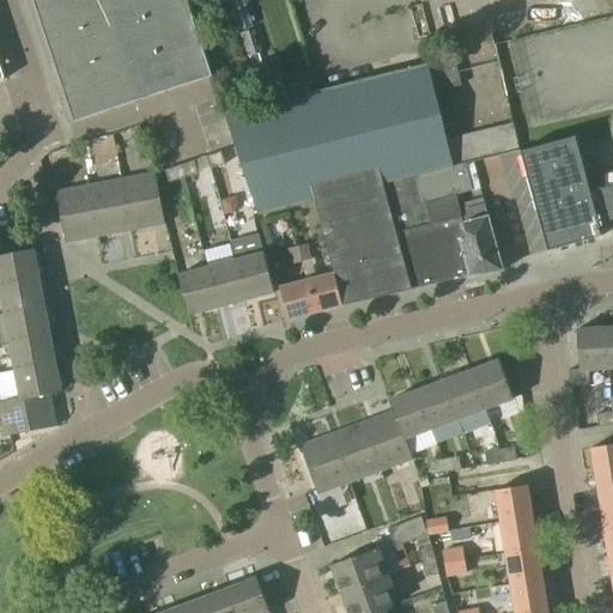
[(29,0),(71,123),(117,108),(212,77),(213,77),(187,0),(29,0)]
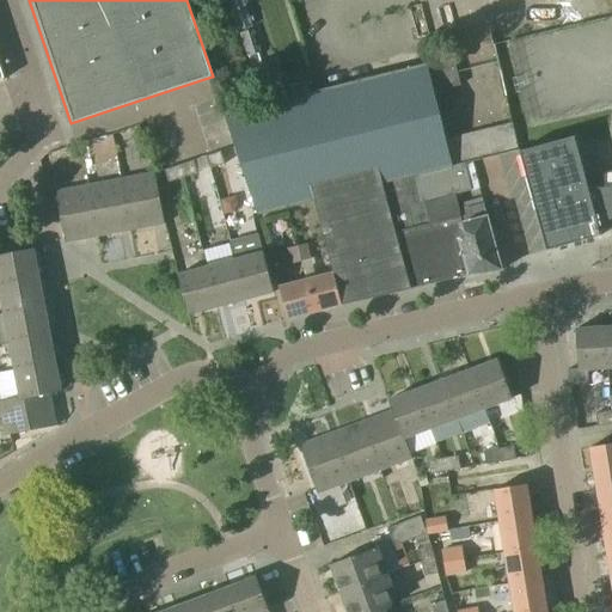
[(228,0),(238,31),(252,28),(254,26),(244,0),(228,0)]
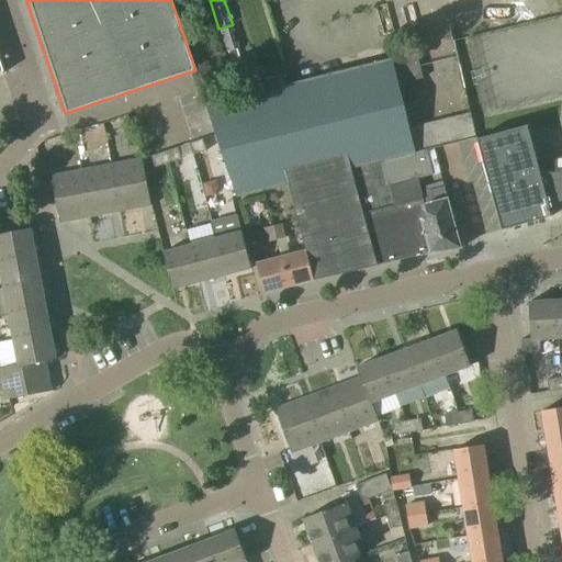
[(238,48),(231,27),(221,31),(227,52),(229,52),(238,48)]
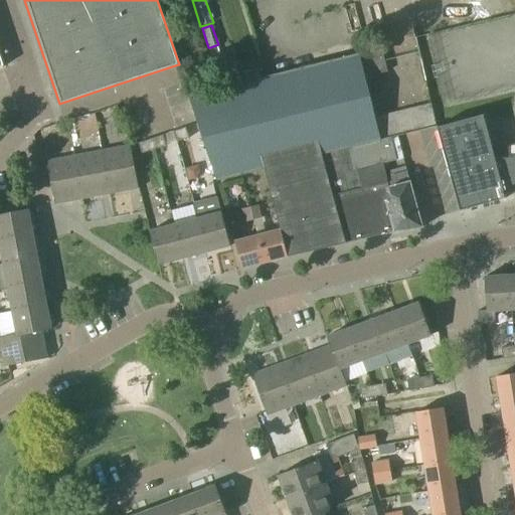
[(263,77),(245,81),(246,86),(190,100),(217,181),(266,169),(281,229),(282,229),(289,256),(346,243),(322,155),(381,140),(391,138),(419,131),(438,127),(431,104),(375,117),(366,77),(388,71),(382,47),(263,77)]
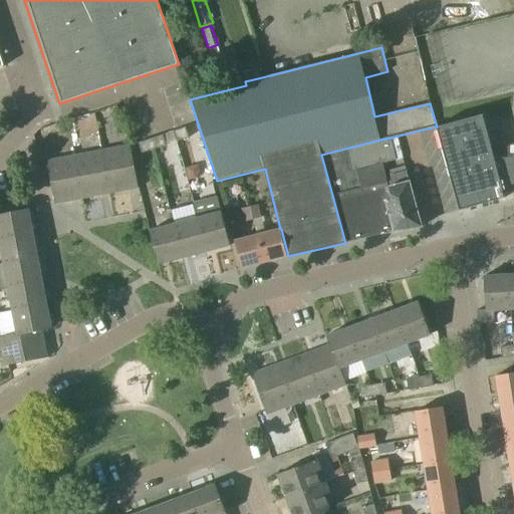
[(243,72),(245,81),(262,77),(260,67),(243,72)]
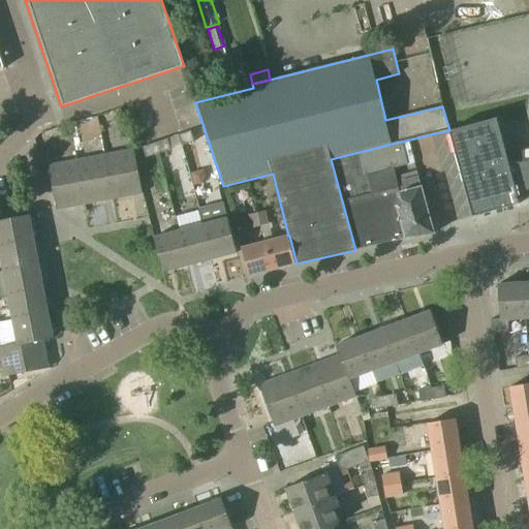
[(79,141),(102,137),(99,116),(74,120),(79,141)]
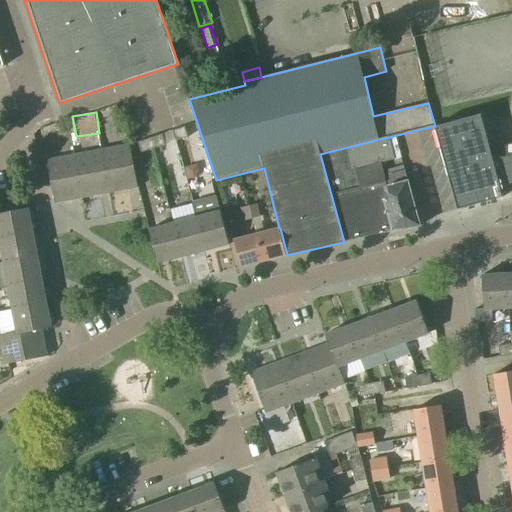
[(511,156),(493,158),(481,114),(435,127),(435,128),(436,128),(458,208),(457,208),(458,210),(504,197),(503,192),(511,191),(511,156)]
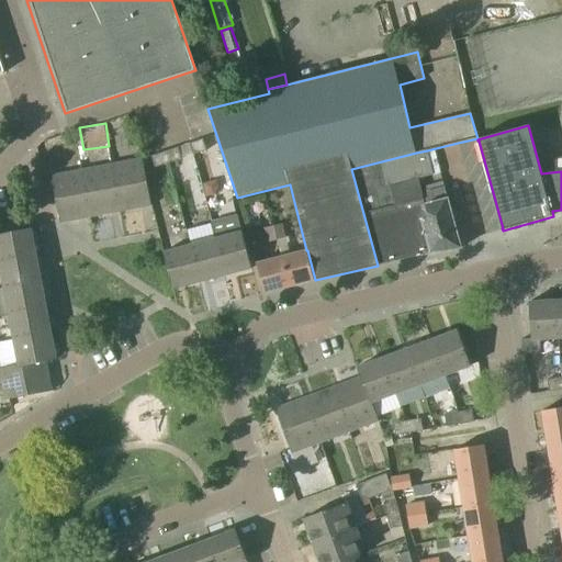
[(190,143),(194,155),(208,150),(203,138),(190,143)]
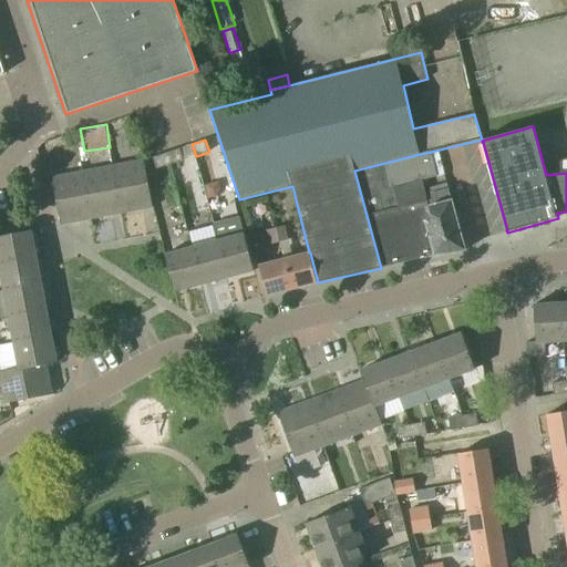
[(167,153),(171,165),(184,161),(181,148),(167,153)]
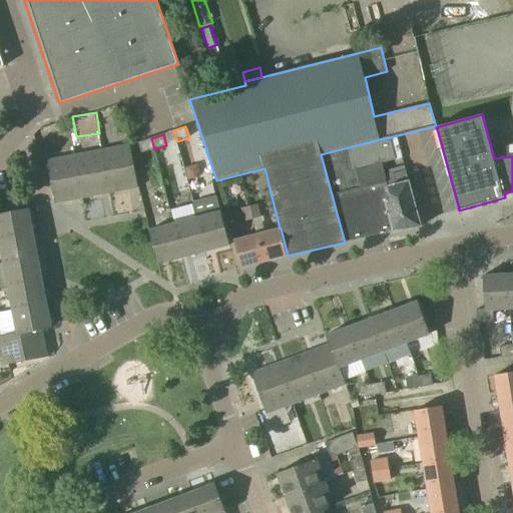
[(378,164),(383,163),(396,159),(390,137),(380,139),(321,154),(345,242),(394,231),(422,226),(410,180),(409,180),(405,166),(390,170),(392,179),(387,180),(387,181),(383,182),(378,164)]
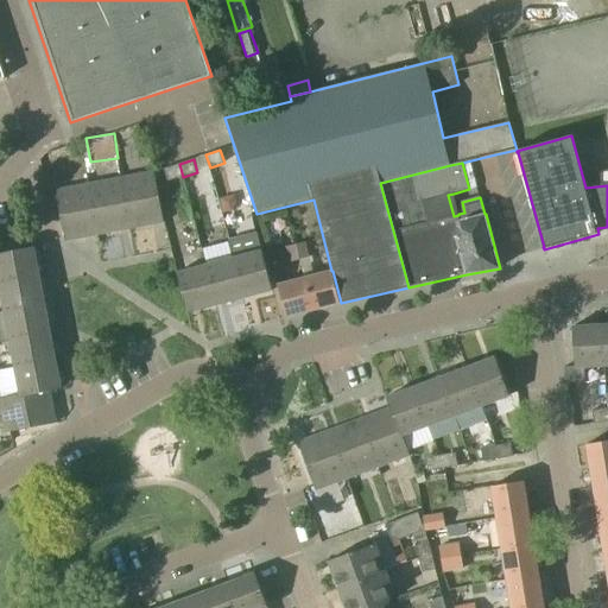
[(169,182),(183,177),(179,164),(165,169),(169,182)]
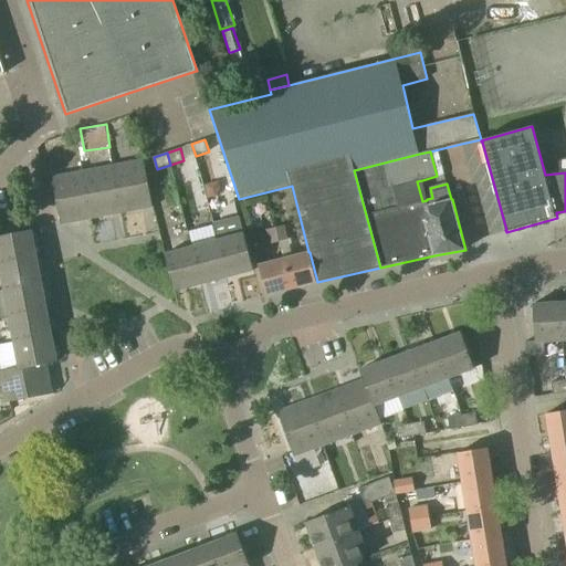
[(122,212),(153,207),(144,160),(113,166),(122,212)]
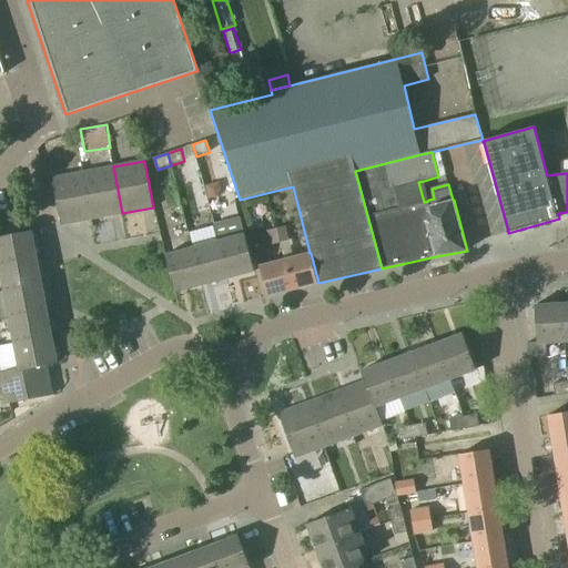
[(92,219),(122,213),(113,166),(83,172),(92,219)]
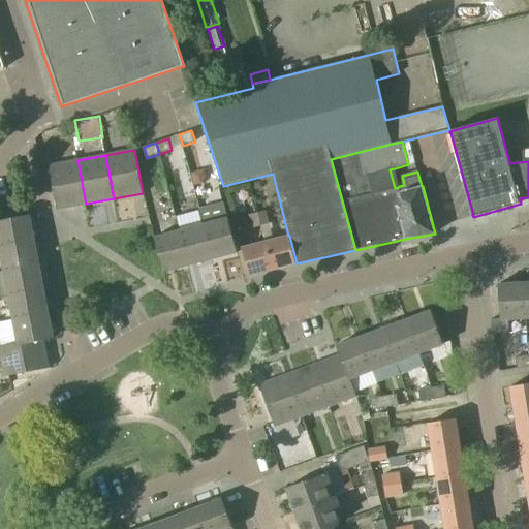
[(57,210),(86,204),(78,160),(49,165),(57,210)]
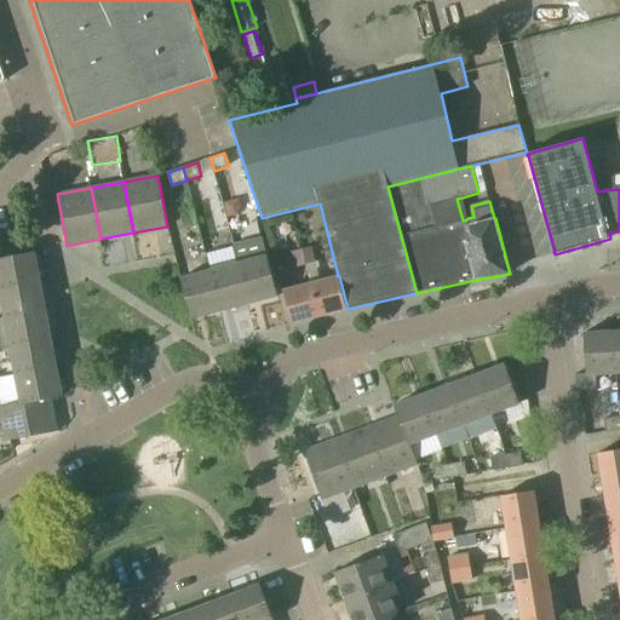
[(236,216),(240,206),(239,200),(224,204),(228,218),(236,216)]
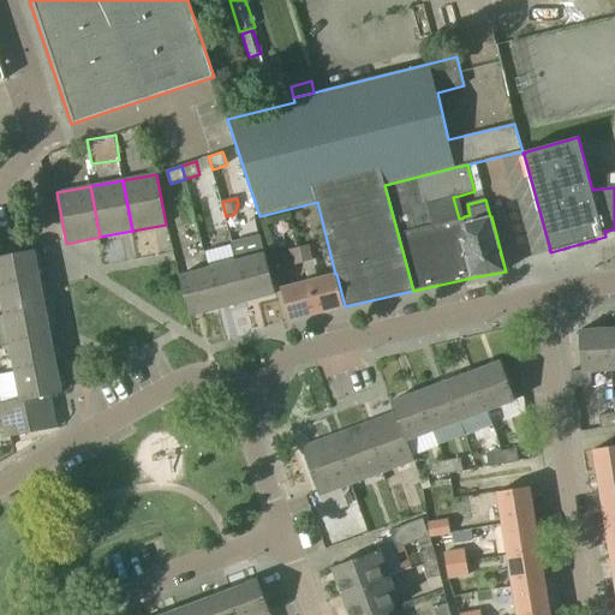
[(248,302),(276,293),(266,254),(261,236),(232,244),(237,261),(248,302)]
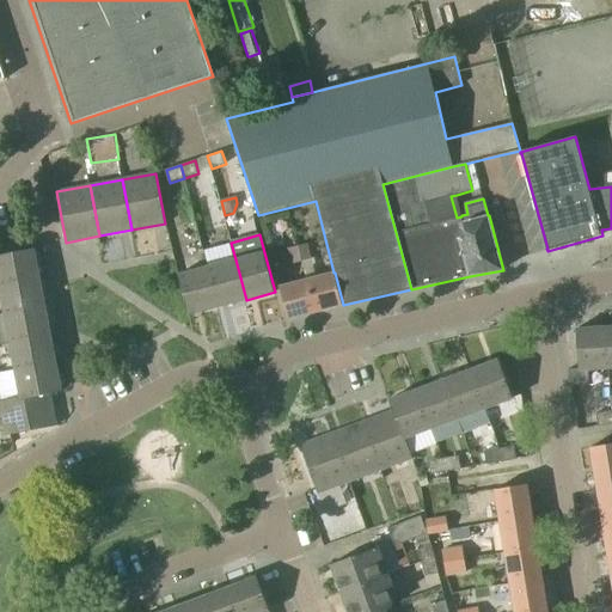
[(298,246),(303,262),(311,259),(307,244),(298,246)]
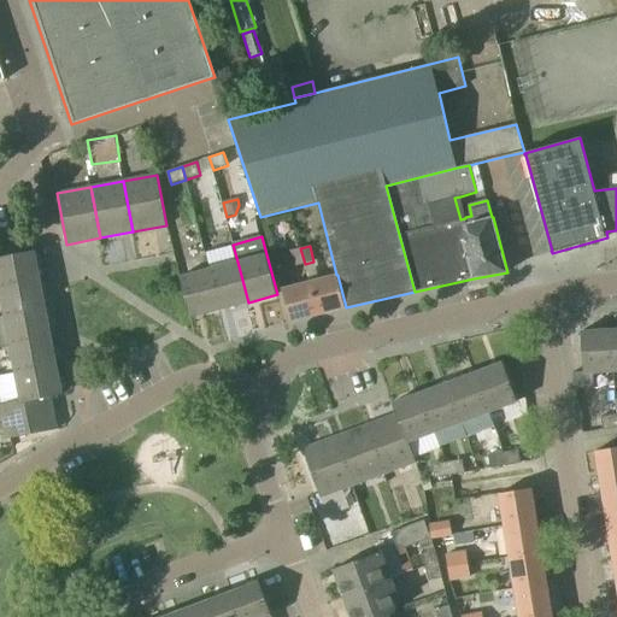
[(295,266),(305,264),(300,248),(292,251),(295,266)]
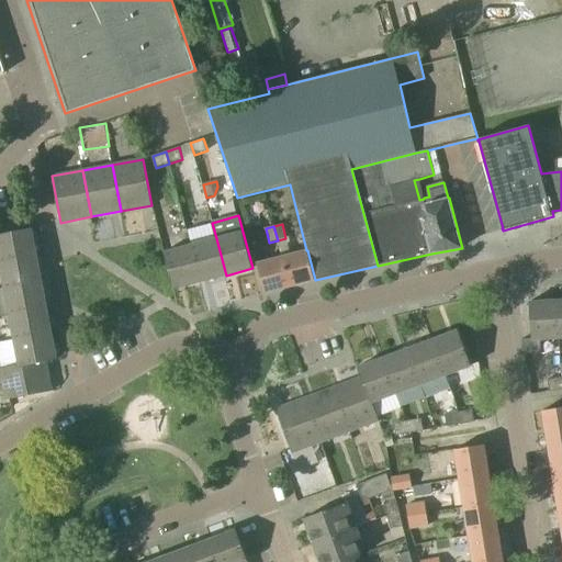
[(0,262),(37,256),(32,228),(0,234),(0,262)]
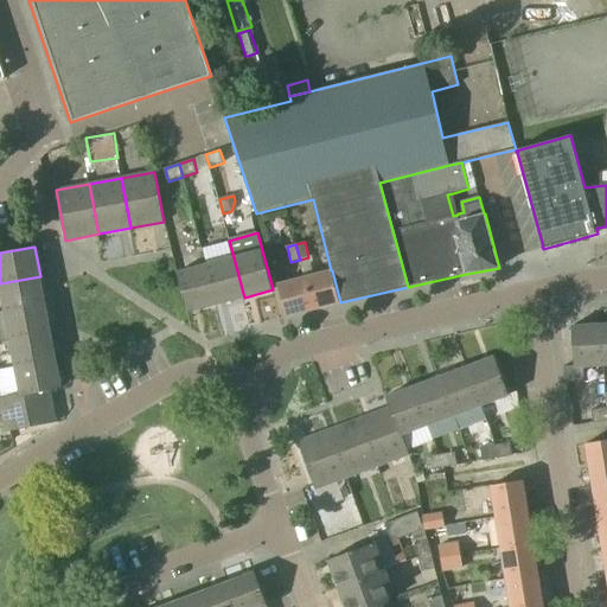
[(216,305),(244,298),(234,257),(206,264),(216,305)]
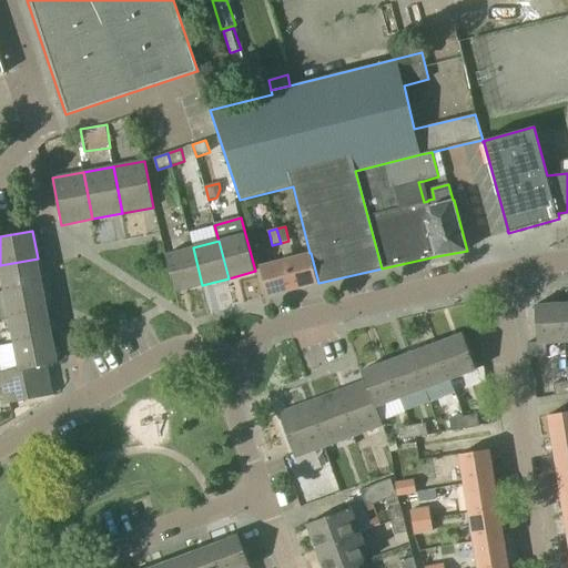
[(175,292),(202,285),(193,247),(166,255),(175,292)]
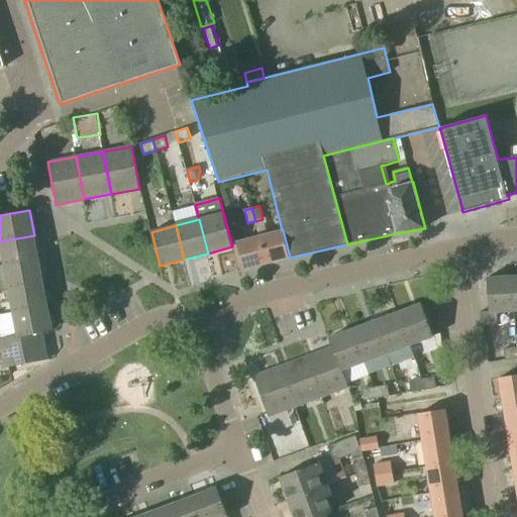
[(267,264),(290,257),(283,230),(282,230),(260,236),(267,264)]
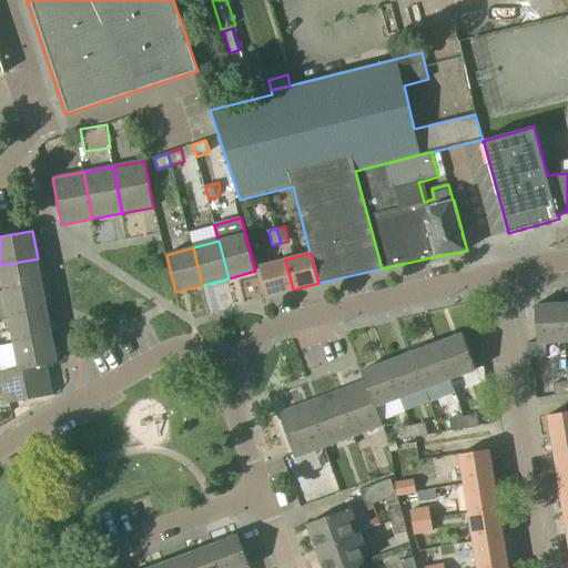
[(0,267),(4,293),(42,285),(38,259),(0,265),(0,267)]
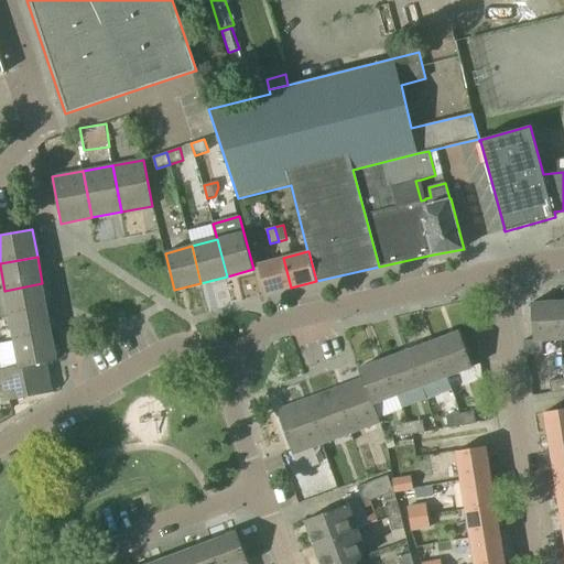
[(266,294),(291,288),(283,258),(258,264),(266,294)]
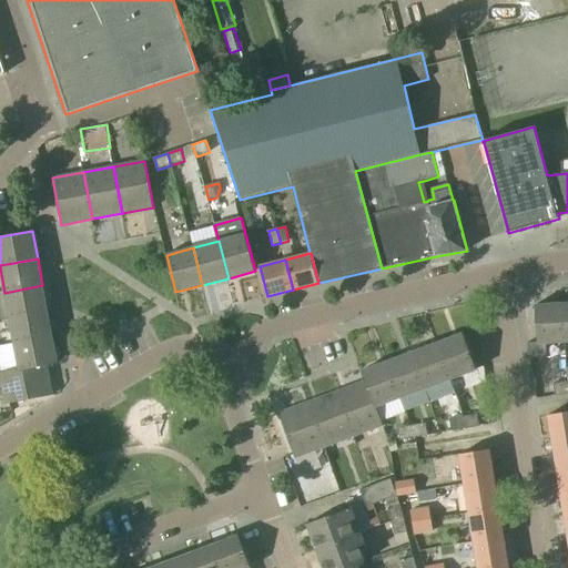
[(10,320),(48,312),(42,285),(4,293),(10,320)]
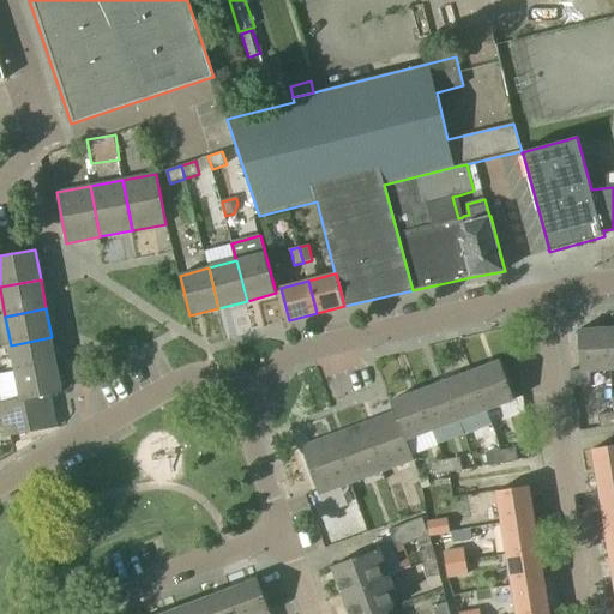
[(591,371),(611,369),(608,329),(578,330),(581,369),(571,371),(573,387),(591,386),(591,371)]
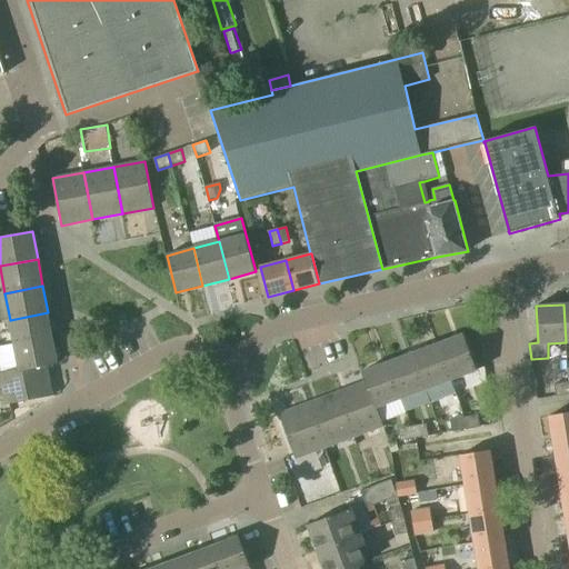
[(16,347),(53,339),(48,312),(10,320),(16,347)]
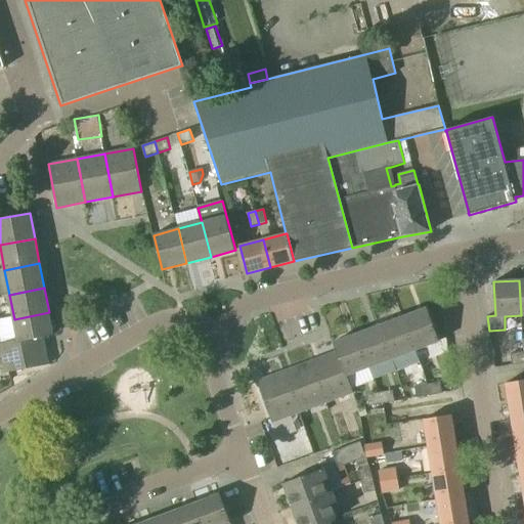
[(416,350),(439,341),(427,308),(403,316),(416,350)]
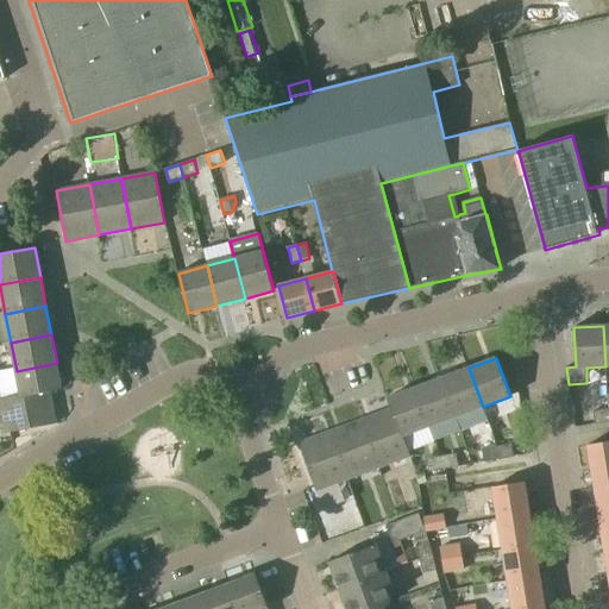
[(0,400),(0,403),(51,394),(50,391),(62,389),(57,363),(17,371),(20,395),(0,399),(0,400)]
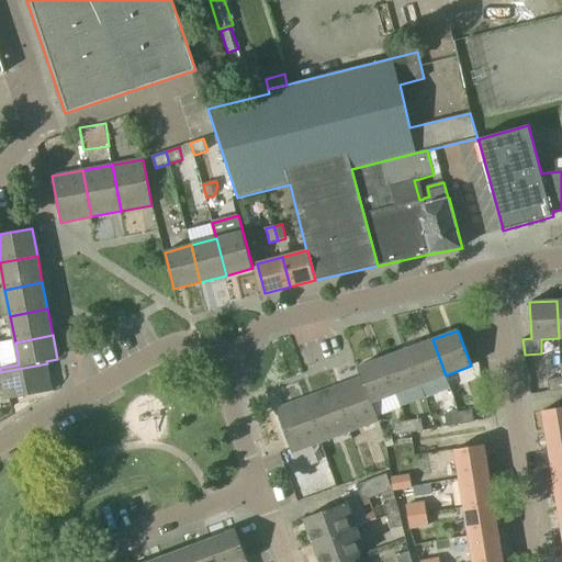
[(420,384),(446,375),(433,339),(407,349),(420,384)]
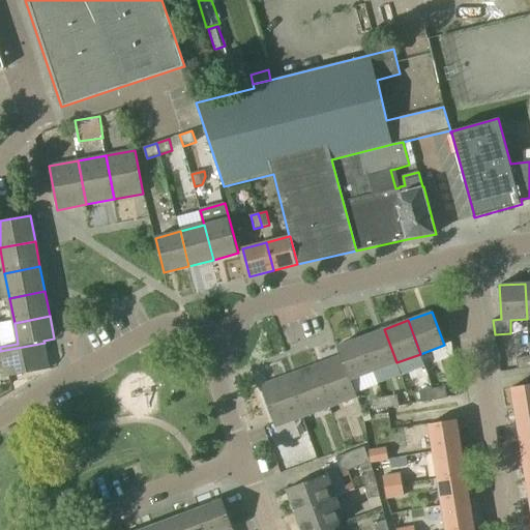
[(374,371),(396,362),(384,329),(361,337),(374,371)]
